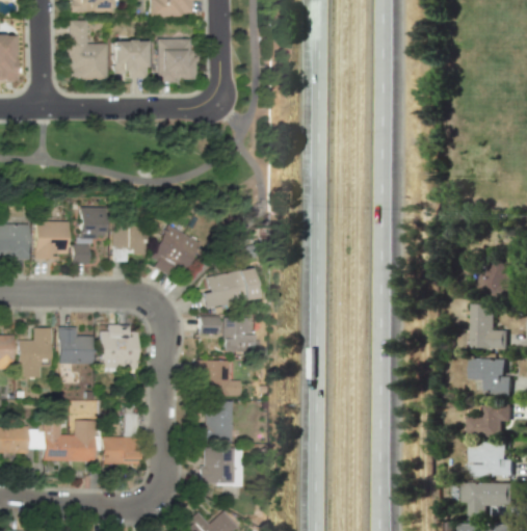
[(114,11),(114,0),(72,0),(72,10),(114,11)]
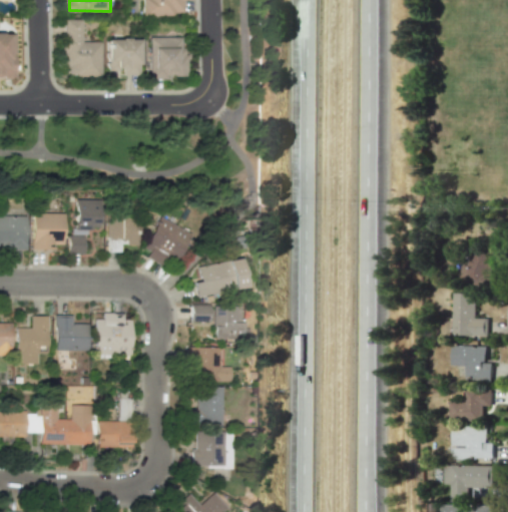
[(186,0),(187,12),(175,16),(147,16),(146,0),(186,0)]
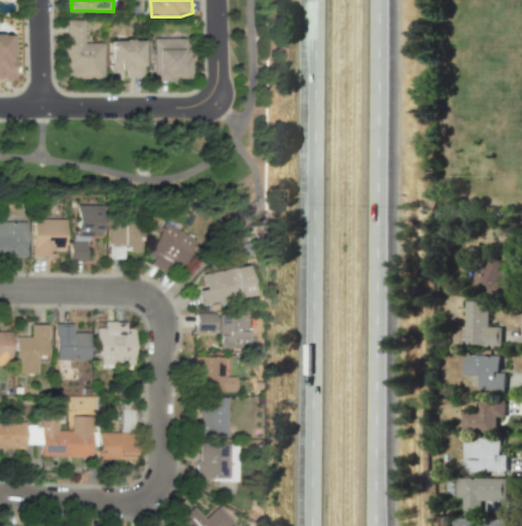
[(85,23),(84,43),(107,44),(106,74),(102,78),(80,78),(72,74),(72,23),(85,23)]
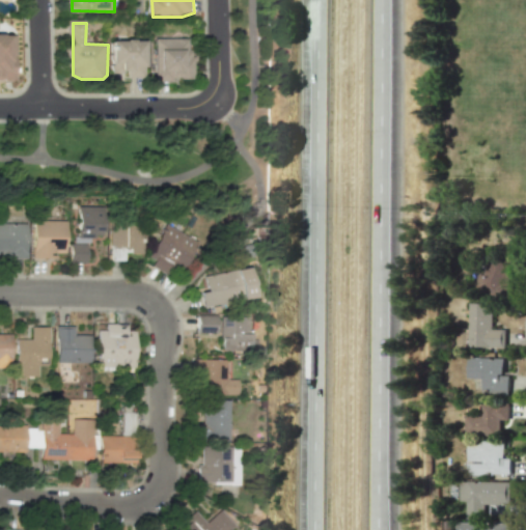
[(0,35),(0,79),(18,79),(17,35),(0,35)]
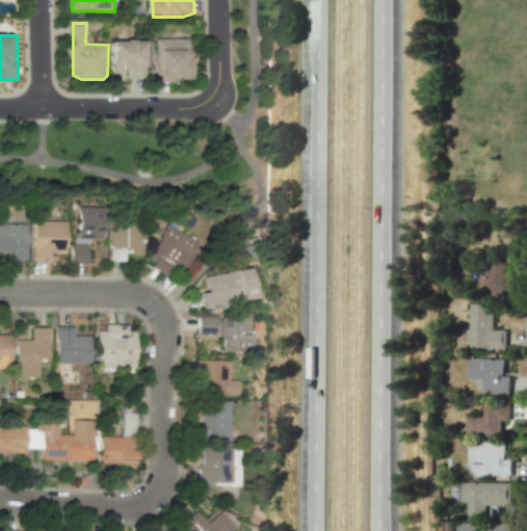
[(149,37),(151,76),(119,78),(115,74),(114,40),(149,37)]
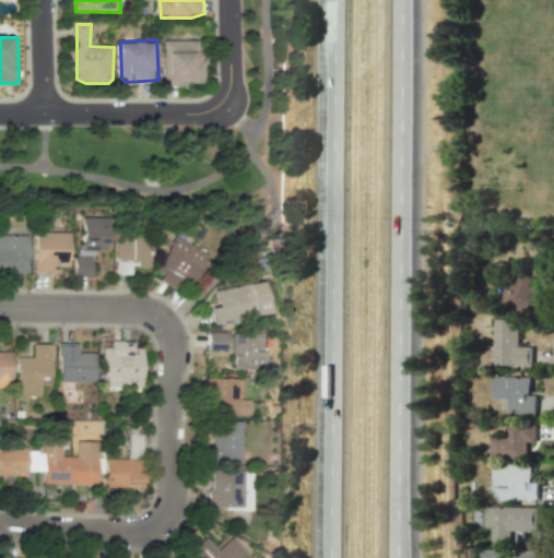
[(166,40),(202,39),(203,50),(208,49),(209,83),(196,83),(191,87),(180,87),(167,80),(166,40)]
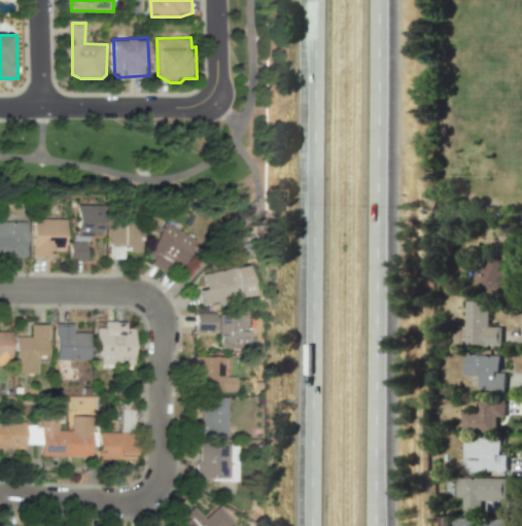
[(79,206),(104,206),(104,235),(96,235),(96,237),(79,237),(79,206)]
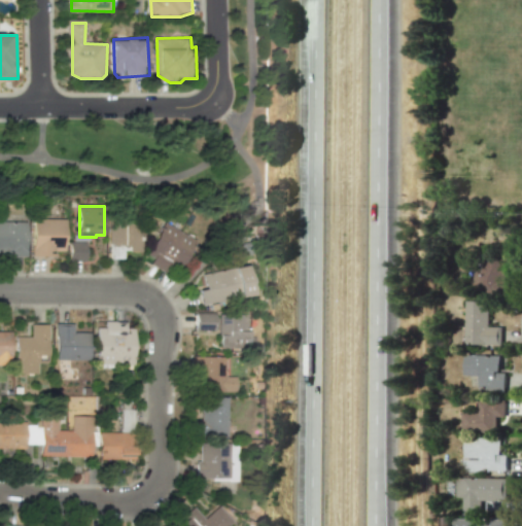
[(127,250),(131,250),(131,251),(143,251),(143,217),(110,217),(110,246),(112,246),(112,260),(127,260),(127,250)]
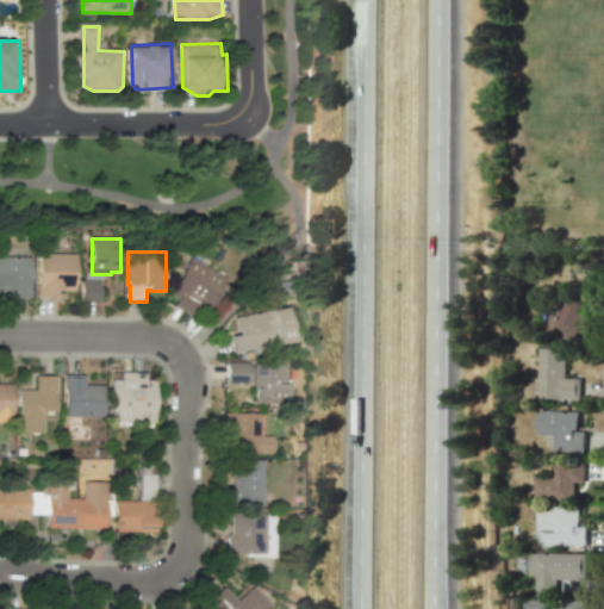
[(41,254),(78,254),(78,292),(67,292),(67,296),(41,296),(41,254)]
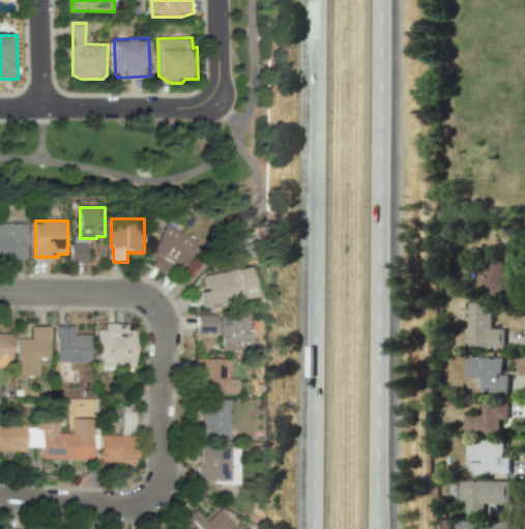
[(0,223),(29,224),(28,259),(0,258),(0,223)]
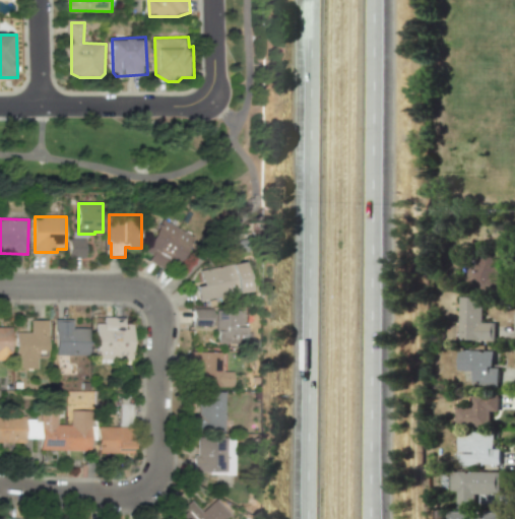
[(197,239),(166,219),(147,251),(153,255),(150,261),(168,271),(173,262),(181,267),(197,239)]
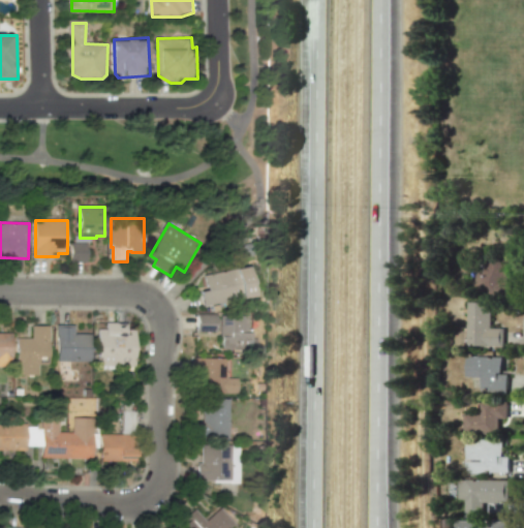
[(89,243),(89,262),(72,262),(73,243),(89,243)]
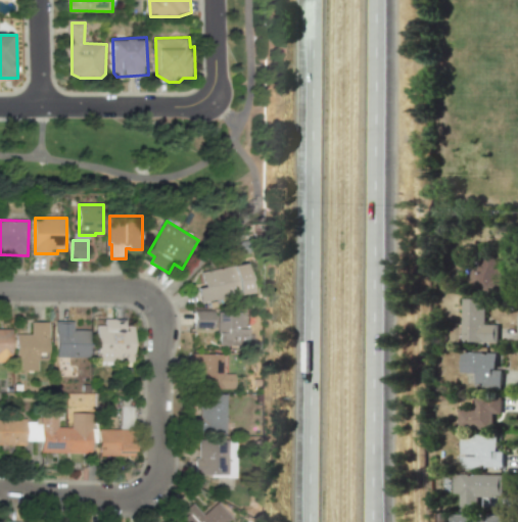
[(473,266),(473,290),(510,290),(510,253),(486,253),(486,266),(473,266)]
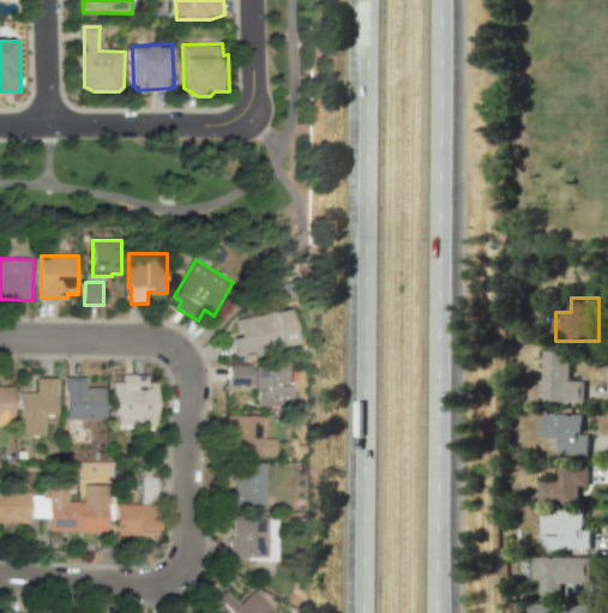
[(235,340),(244,337),(240,320),(292,310),(299,344),(239,356),(235,340)]
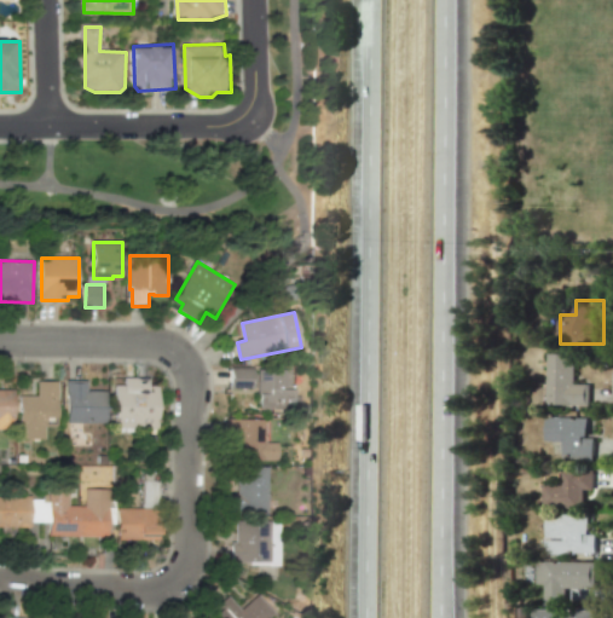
[(551,354),(578,354),(577,385),(595,385),(595,405),(550,405),(551,354)]
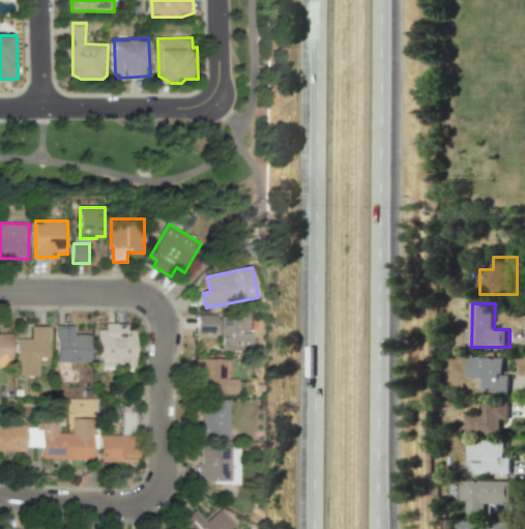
[(200,332),(222,332),(222,316),(201,315),(200,332)]
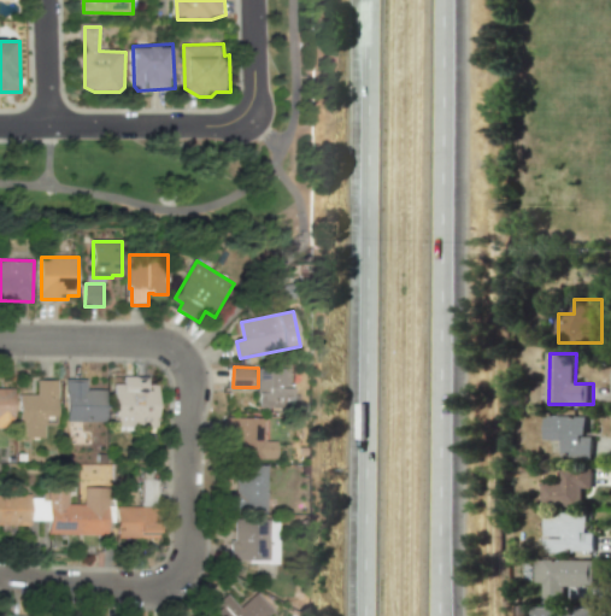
[(260,368),(293,369),(293,387),(298,387),(297,412),(262,412),(262,393),(260,393),(260,368)]
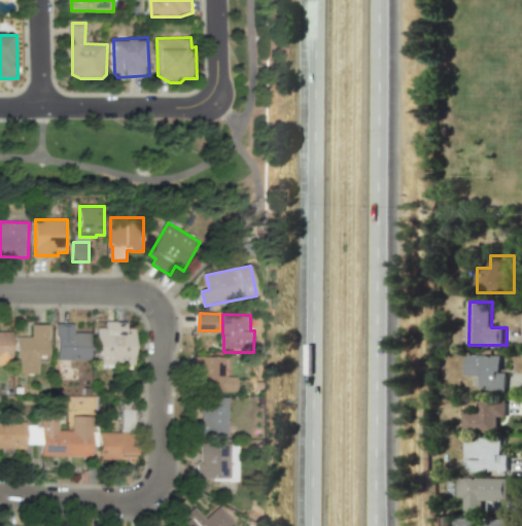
[(107,321),(129,321),(129,328),(137,328),(136,365),(98,365),(98,327),(107,327),(107,321)]
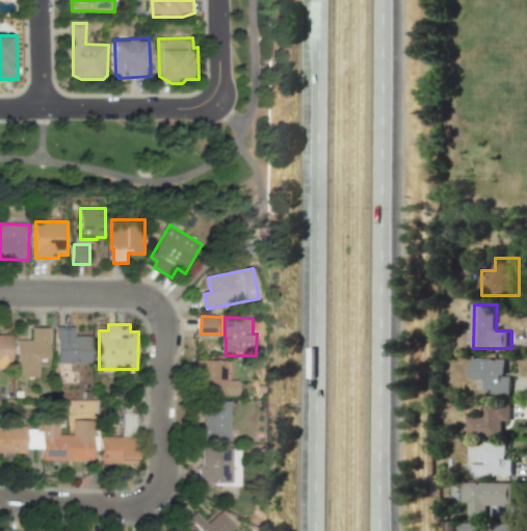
[(33,327),(52,327),(51,367),(41,367),(40,377),(17,377),(18,340),(33,340),(33,327)]
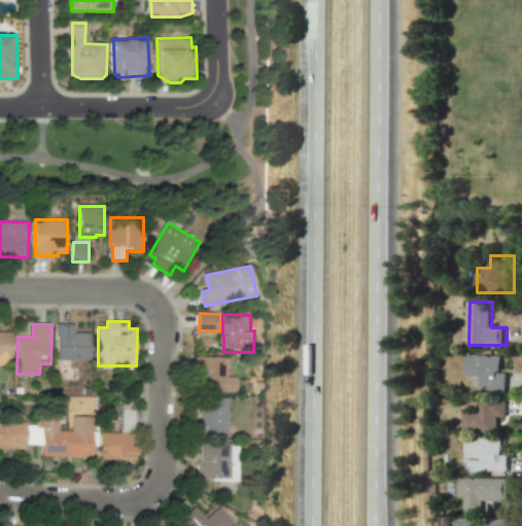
[(59,324),(76,324),(76,331),(94,332),(94,360),(58,360),(59,324)]
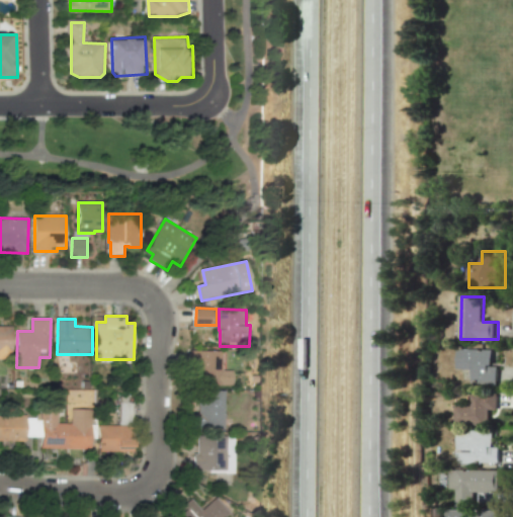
[(0,326),(13,326),(14,353),(11,353),(11,359),(0,359),(0,326)]
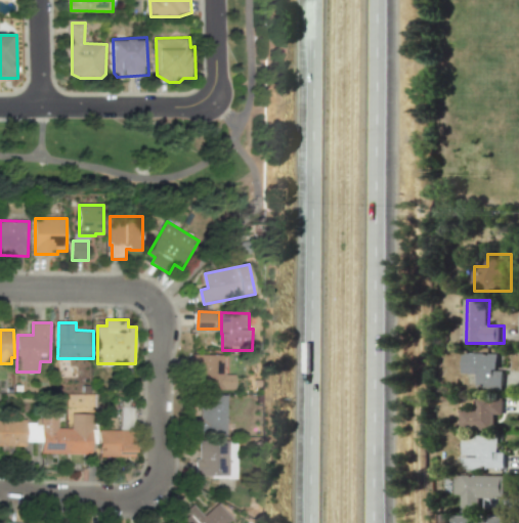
[(466,353),(502,355),(502,372),(509,372),(508,393),(480,392),(481,375),(465,374),(466,353)]
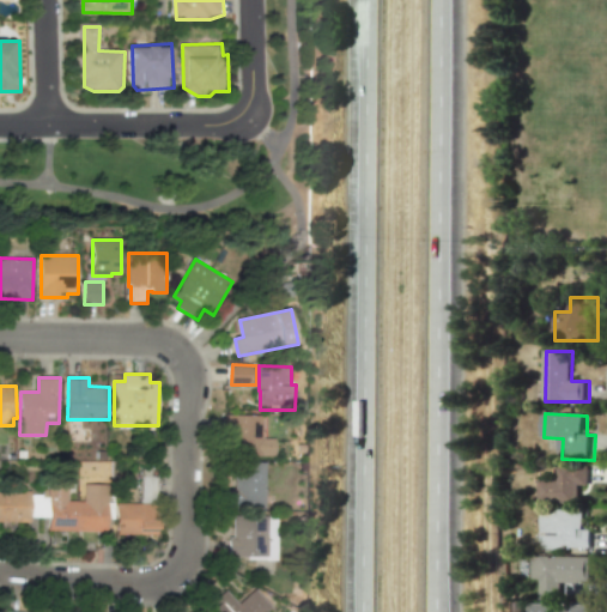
[(228,416),(266,416),(266,438),(279,438),(279,458),(228,458),(228,416)]
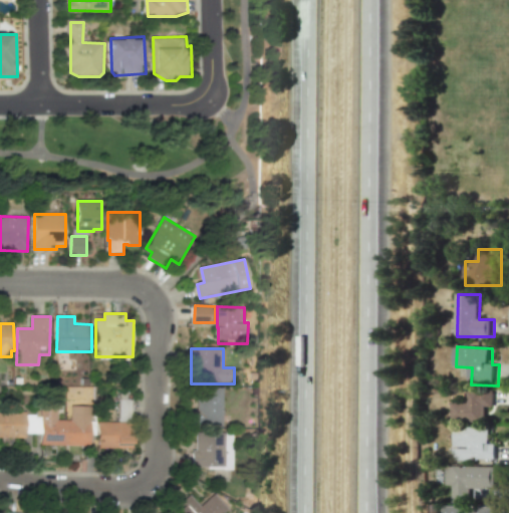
[(226,388),(227,426),(189,427),(189,411),(200,411),(200,388),(226,388)]
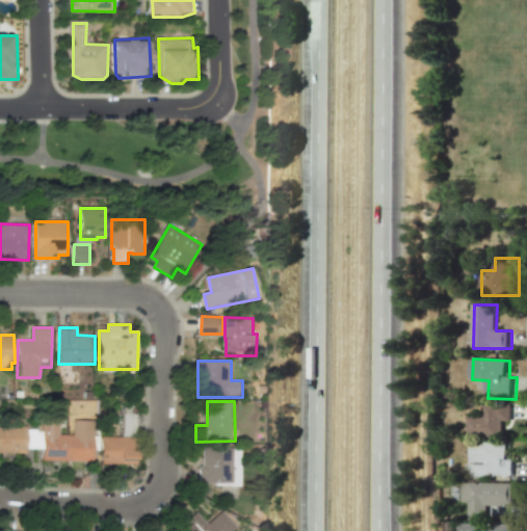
[(515,405),(514,420),(506,420),(506,436),(470,436),(471,416),(486,416),(486,404),(515,405)]
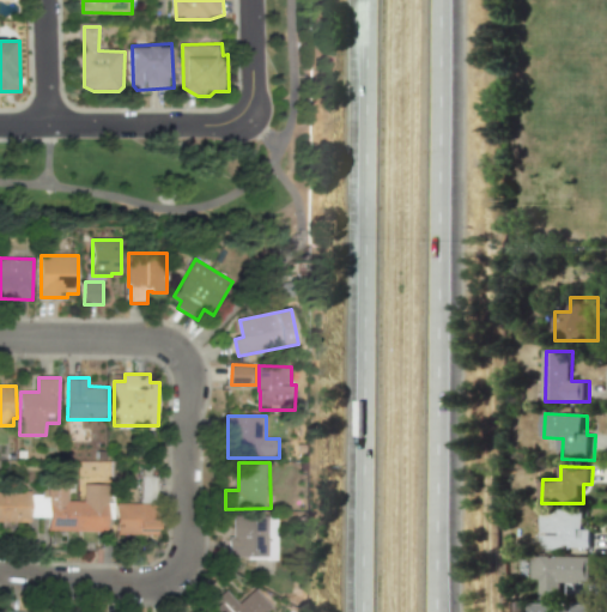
[(71,476),(52,474),(50,529),(109,532),(110,485),(86,484),(86,502),(70,501),(71,476)]
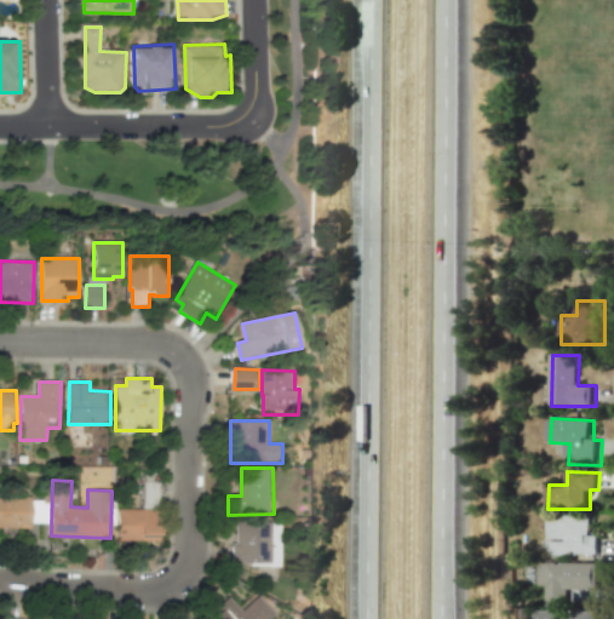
[(0,496),(34,497),(34,528),(0,528),(0,496)]
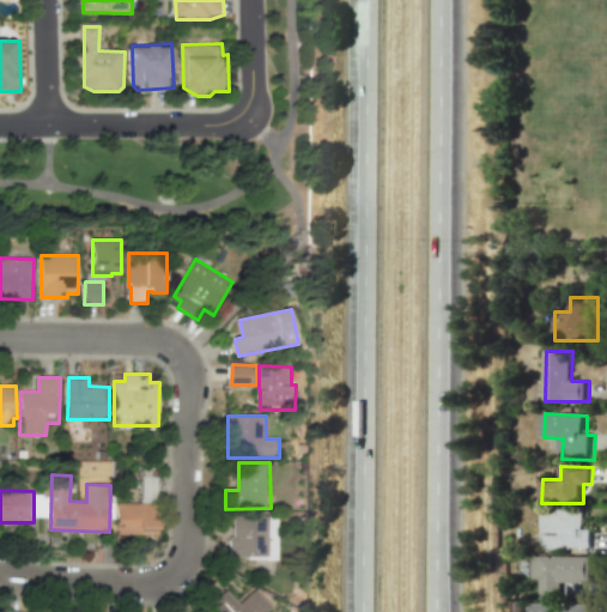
[(119,504),(161,504),(161,535),(120,535),(120,523),(119,523),(119,504)]
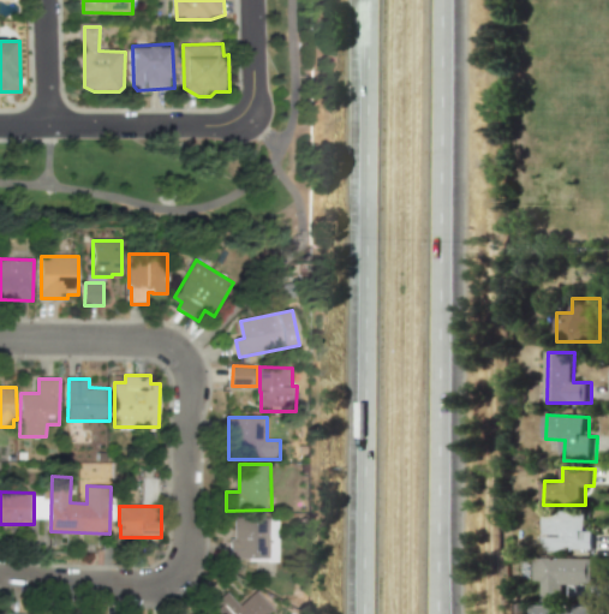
[(590,512),(590,531),(598,531),(597,550),(548,549),(549,511),(590,512)]
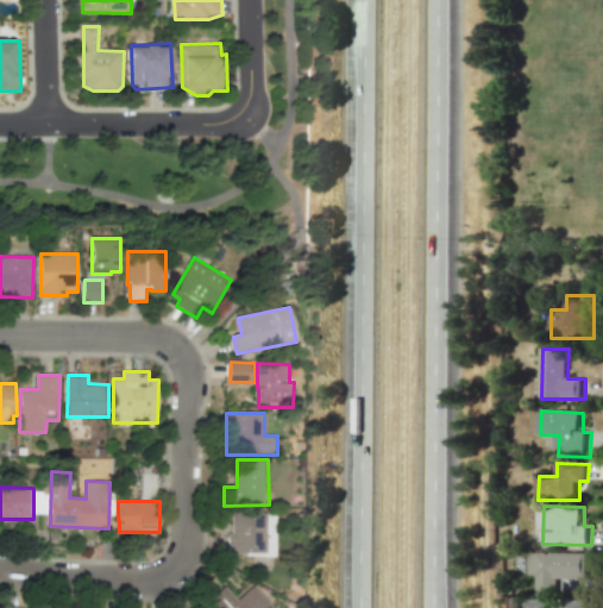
[(236,513),(278,513),(278,558),(250,558),(250,553),(230,553),(230,534),(236,534),(236,513)]
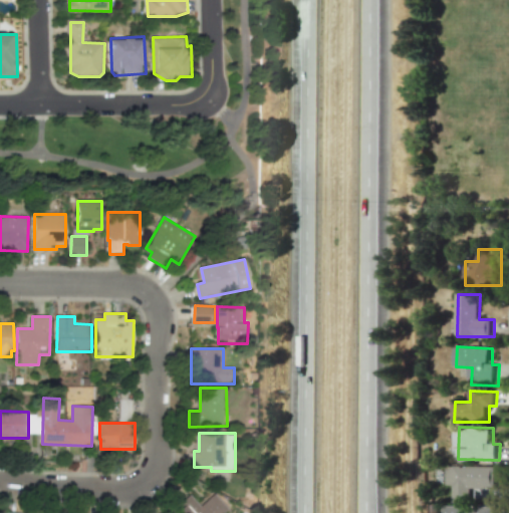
[(450,467),(498,468),(498,488),(472,487),(472,502),(455,502),(455,486),(450,486),(450,467)]
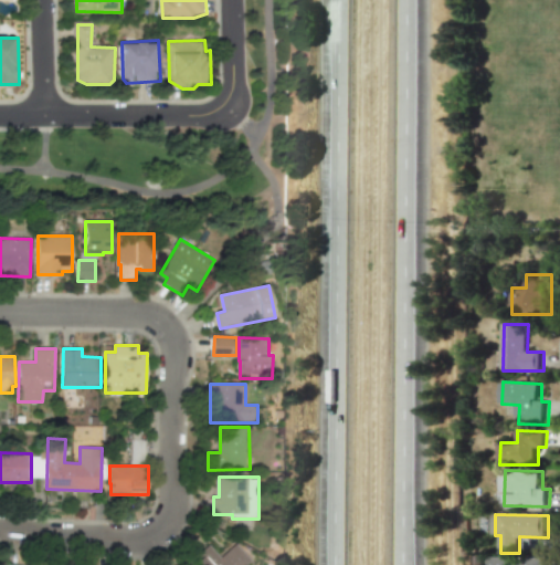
[(204,553),(212,546),(223,558),(239,545),(253,561),(249,564),(202,564),(201,563),(209,556),(204,553)]
